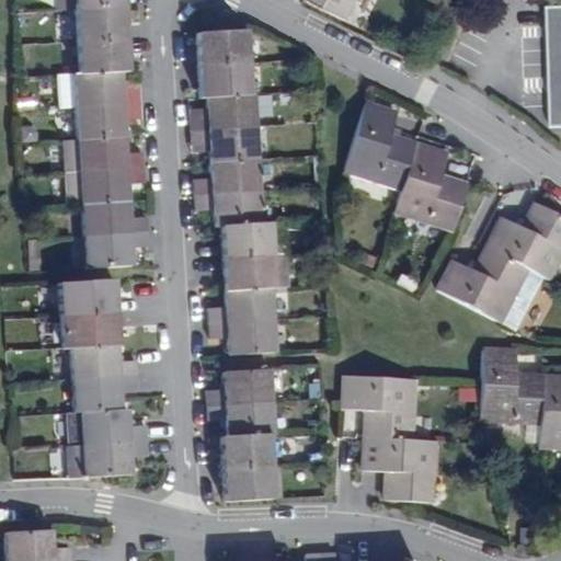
[(123,8),(122,0),(59,0),(60,12),(77,11),(80,76),(72,77),(76,140),(63,141),(64,174),(66,207),(80,207),(83,270),(130,266),(130,249),(148,249),(148,235),(147,218),(128,219),(128,204),(127,185),(145,184),(144,170),(144,153),(126,155),(125,137),(125,122),(140,121),(140,104),(139,89),(123,90),(121,73),(127,73),(125,41),(123,8)]
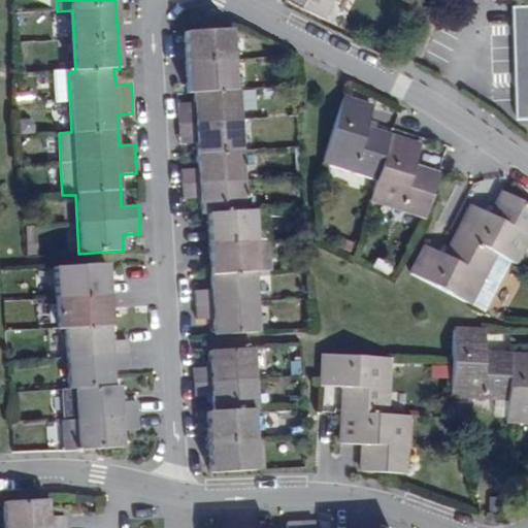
[(293,0),(327,17),(334,0),(293,0)]
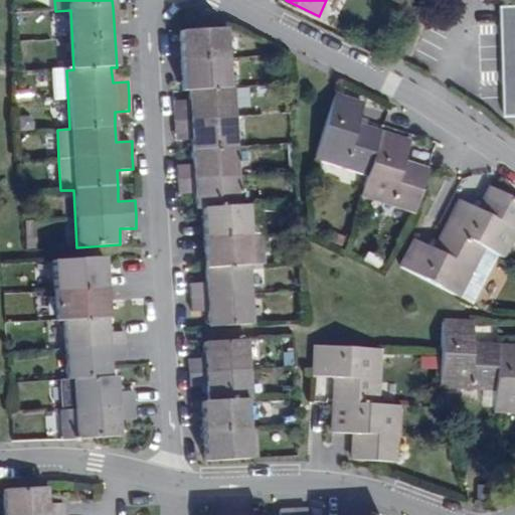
[(514,6),(505,7),(509,117),(514,116),(514,6)]
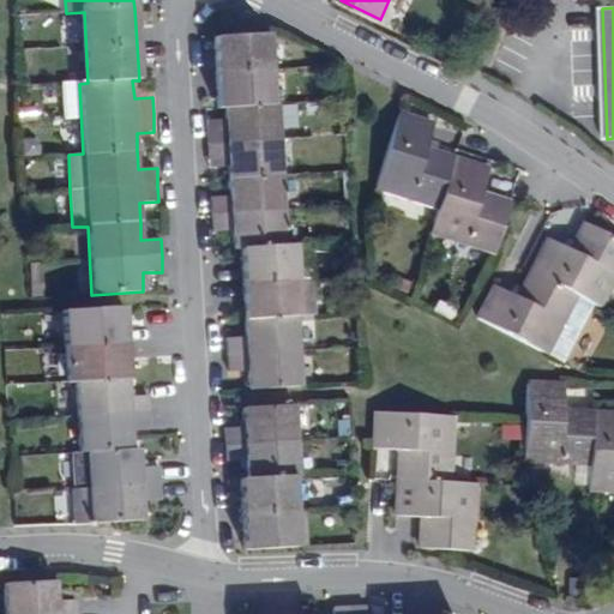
[(311,281),(295,282),(293,245),(286,245),(277,106),(270,106),(265,34),(214,37),(216,72),(217,108),(224,108),(224,119),(208,120),(209,139),(209,155),(226,154),(228,178),(229,196),(211,198),(212,215),(214,232),(230,230),(233,248),(241,247),(244,287),(245,319),(246,337),(227,338),(228,356),(228,372),(247,371),(248,390),(301,386),(298,317),(313,315),(311,281)]
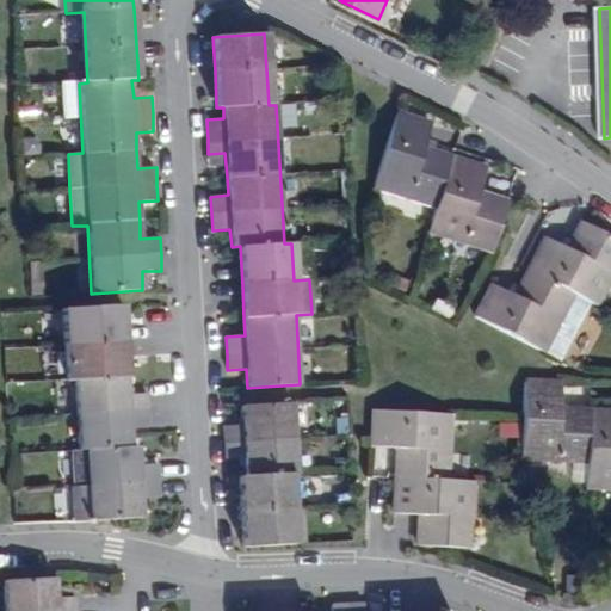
[(431,125),(396,113),(374,187),(437,208),(429,232),(492,252),(508,203),(479,193),(486,170),(424,149),(431,125)]
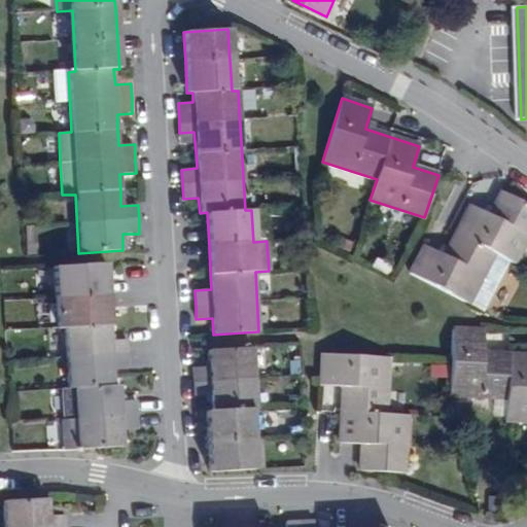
[(492,254),(507,261),(513,265),(526,237),(526,204),(501,191),(489,215),(469,206),(444,256),(424,246),(410,274),(467,304),(475,288),(492,254)]
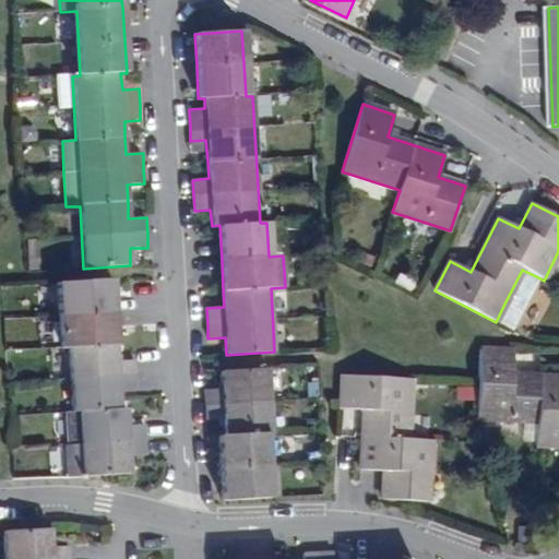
[(520,314),(538,277),(522,270),(503,306),(520,314)]
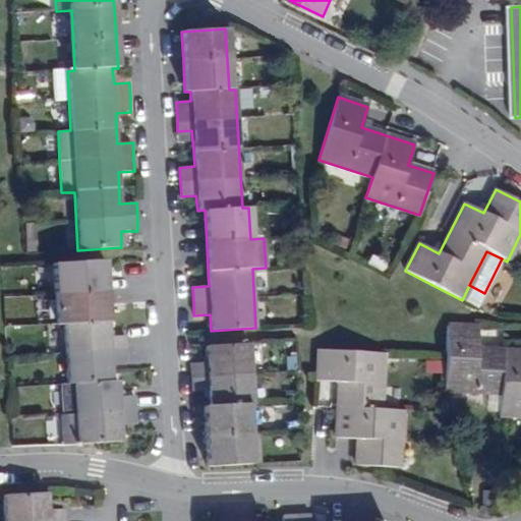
[(64,324),(68,384),(73,384),(75,414),(63,415),(62,415),(64,444),(121,442),(120,425),(137,424),(136,410),(135,396),(119,397),(118,382),(113,382),(112,364),(127,363),(127,350),(126,336),(110,337),(109,322),(107,292),(105,261),(55,265),(59,325),(64,324)]
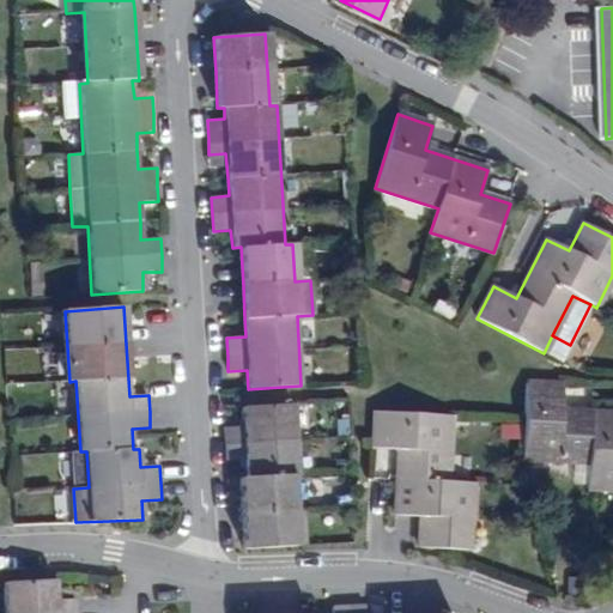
[(612,413),(563,412),(563,384),(528,383),(526,422),(523,460),(589,462),(588,489),(612,489),(612,413)]
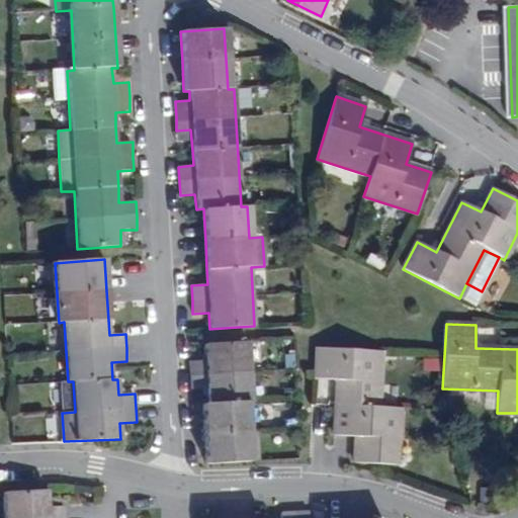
[(204,435),(206,464),(249,461),(246,402),(252,401),(249,341),(204,344),(205,360),(190,361),(190,376),(191,390),(207,389),(208,404),(202,404),(204,435)]
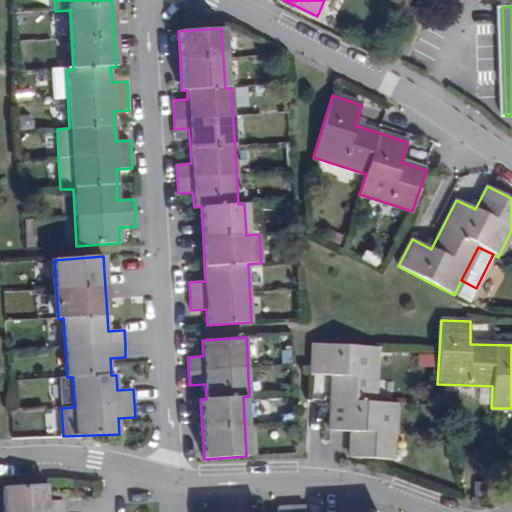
[(378,348),(314,344),(312,374),(333,376),(331,402),(330,430),(351,431),(350,457),(392,460),(396,404),(374,402),(378,348)]
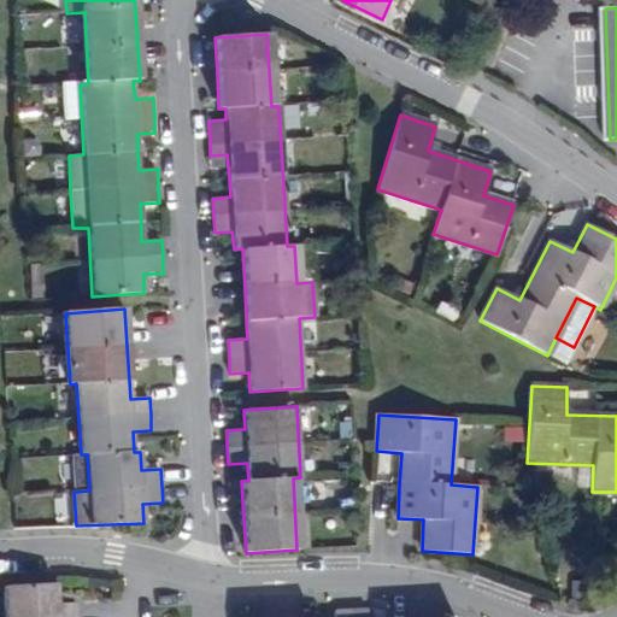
[(87,454),(81,454),(72,456),(75,492),(89,491),(87,454)]
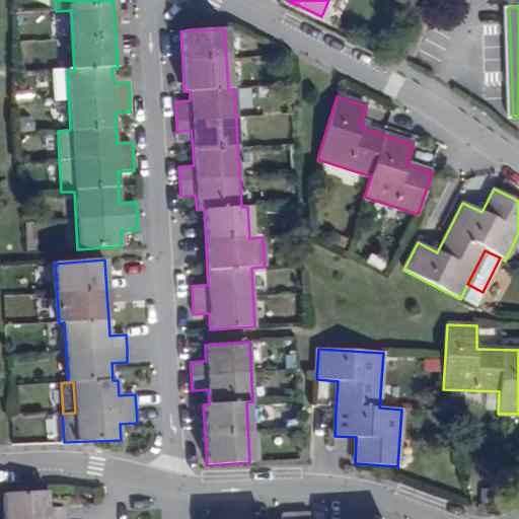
[(49,492),(3,495),(4,518),(65,518),(64,508),(50,509),(49,492)]
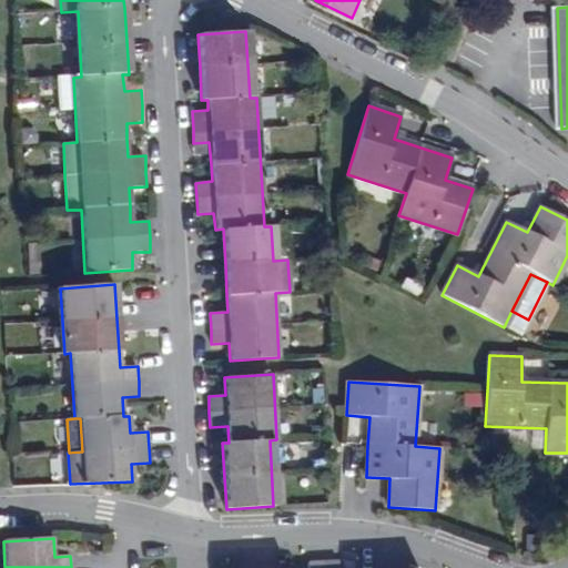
All buildings are outlined.
